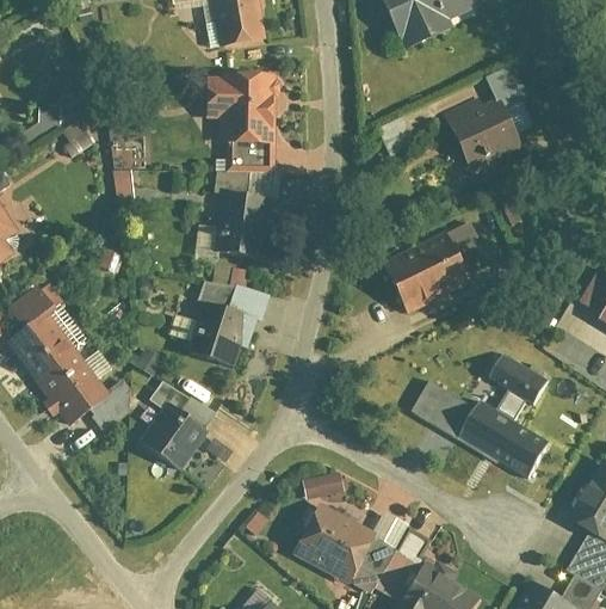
[(266,41),(259,0),(210,0),(218,48),(266,41)]
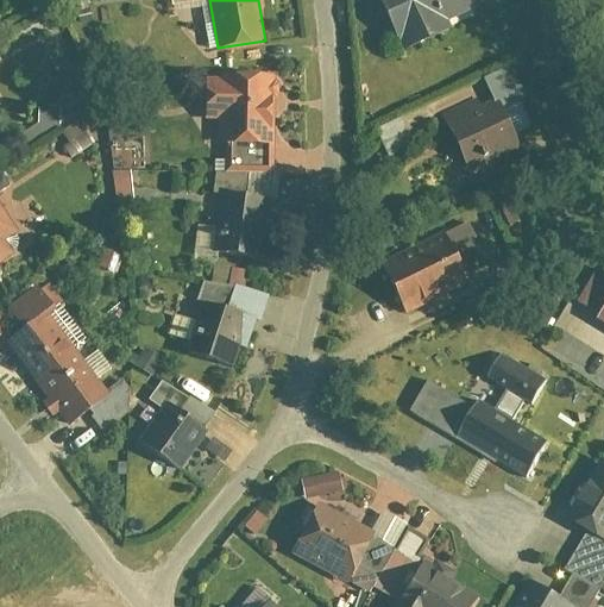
[(448,20),(477,10),(480,8),(477,0),(370,0),(392,57),(453,33),(448,20)]
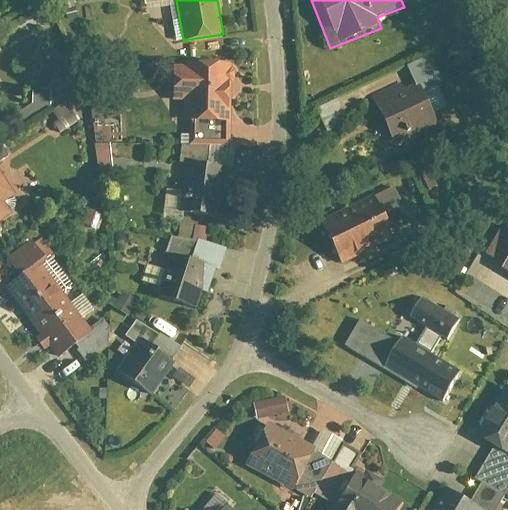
[(232,62),(183,61),(183,63),(173,63),(173,99),(182,99),(181,119),(190,119),(189,145),(231,145),(232,62)]
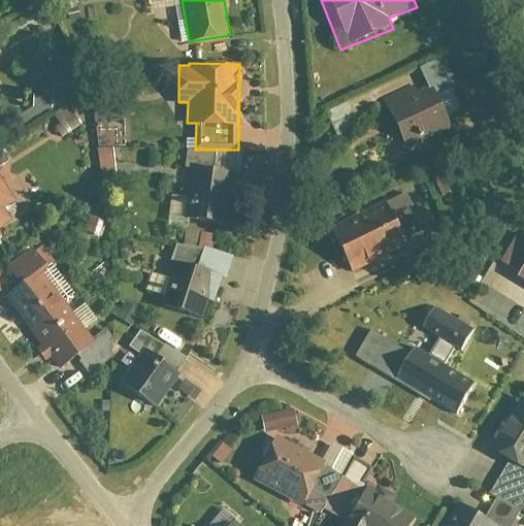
[(413,83),(380,97),(407,158),(455,136),(431,85),(417,92),(413,83)]
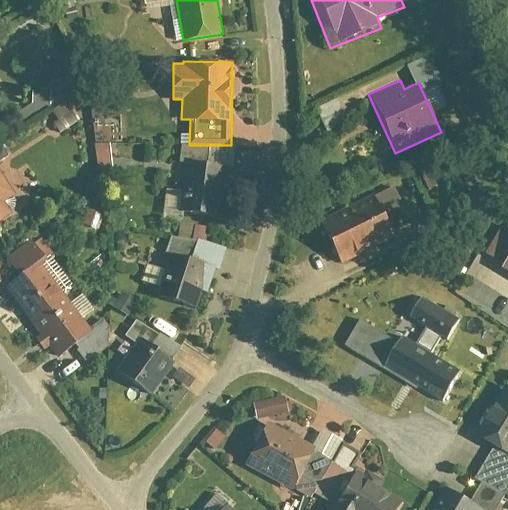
[(60,126),(71,121),(65,107),(54,111),(60,126)]
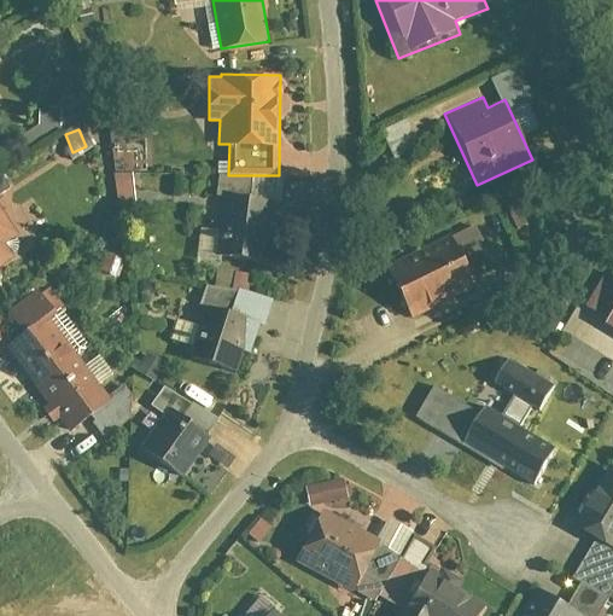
[(333,169),(350,169),(350,138),(333,138),(333,169)]
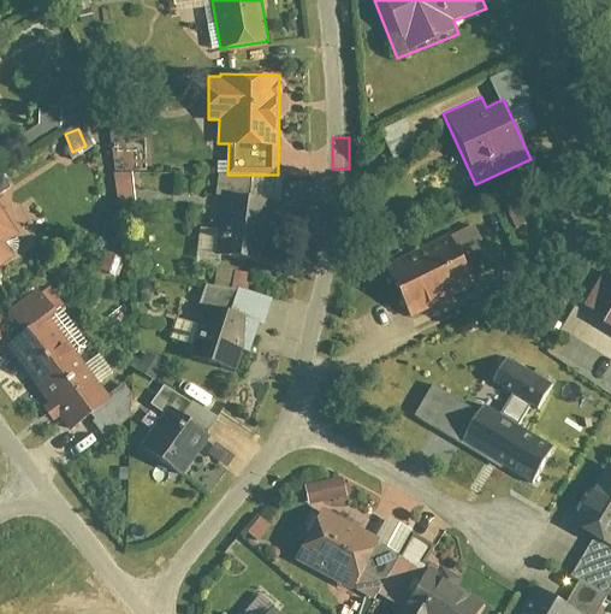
[(272,200),(221,195),(215,254),(265,259),(272,200)]
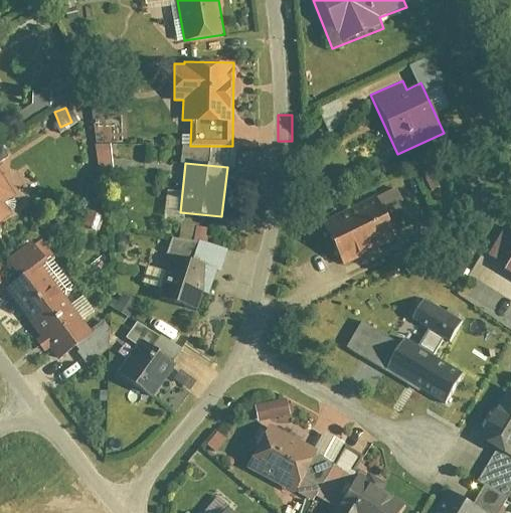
[(15,195),(0,171),(0,221),(12,214),(4,202),(15,195)]
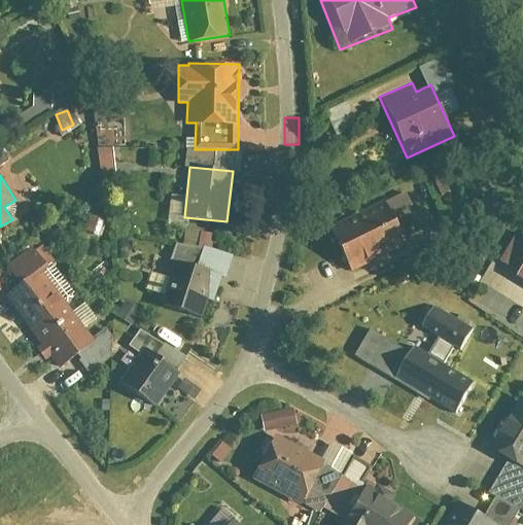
[(407,244),(383,199),(328,228),(352,273),(407,244)]
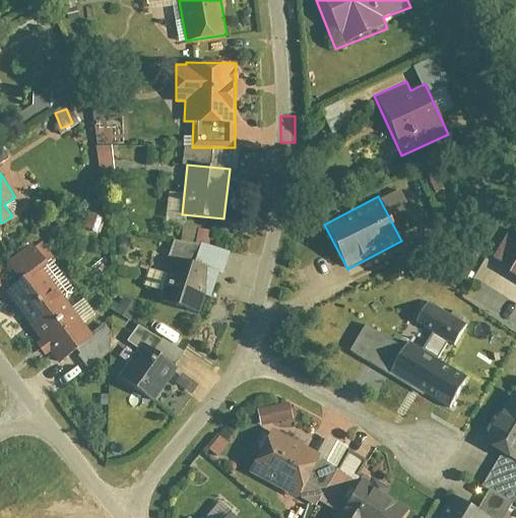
[(515,232),(512,230),(496,256),(514,266),(510,273),(515,276),(515,232)]
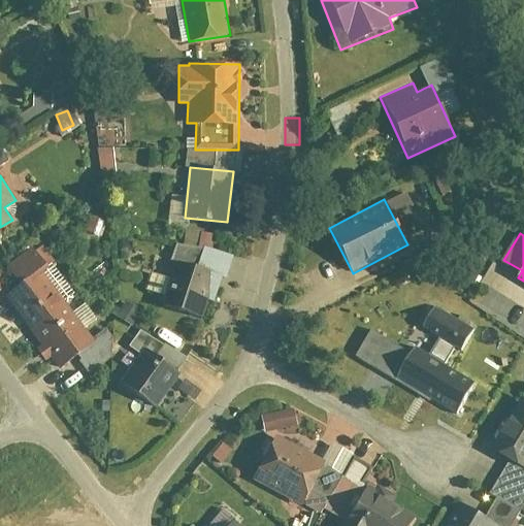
[(60,367),(94,339),(41,272),(56,261),(38,238),(3,266),(17,283),(2,295),(41,343),(37,347),(46,359),(51,356),(60,367)]
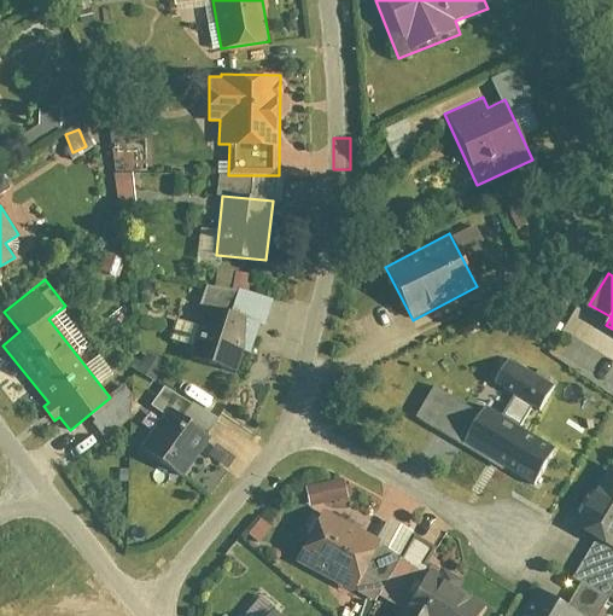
[(260,323),(200,303),(184,356),(237,373),(244,350),(250,353),(260,323)]
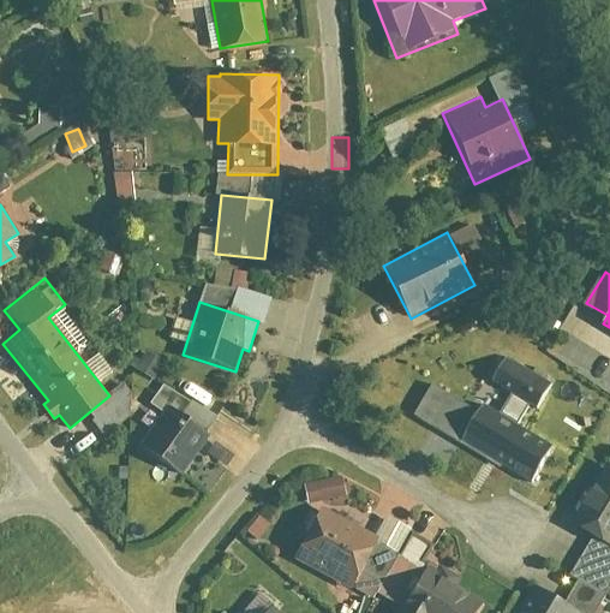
[(554,382),(507,356),(494,380),(539,406),(554,382)]
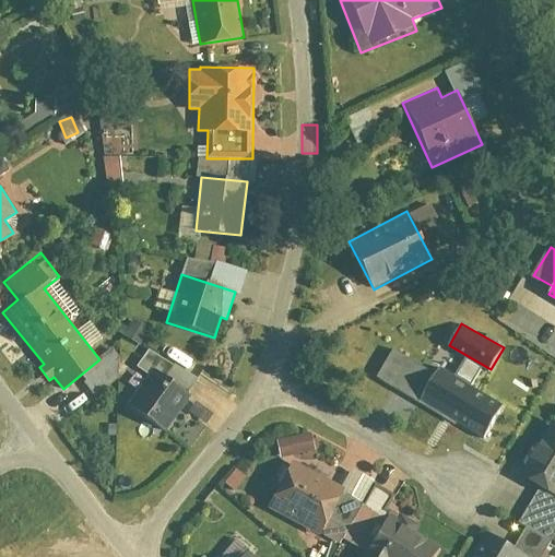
[(191,394),(152,366),(126,403),(165,431),(191,394)]
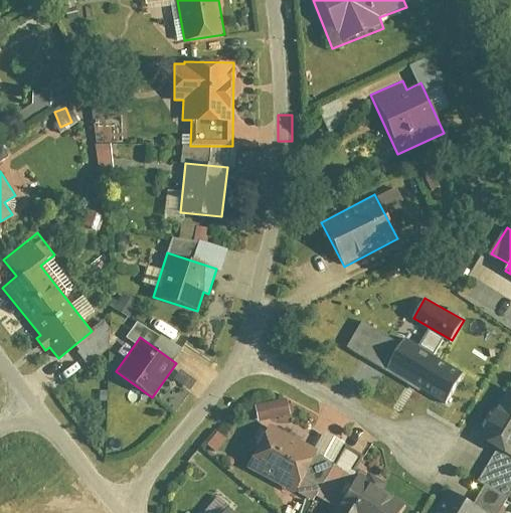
[(465,373),(406,338),(388,368),(448,402),(465,373)]
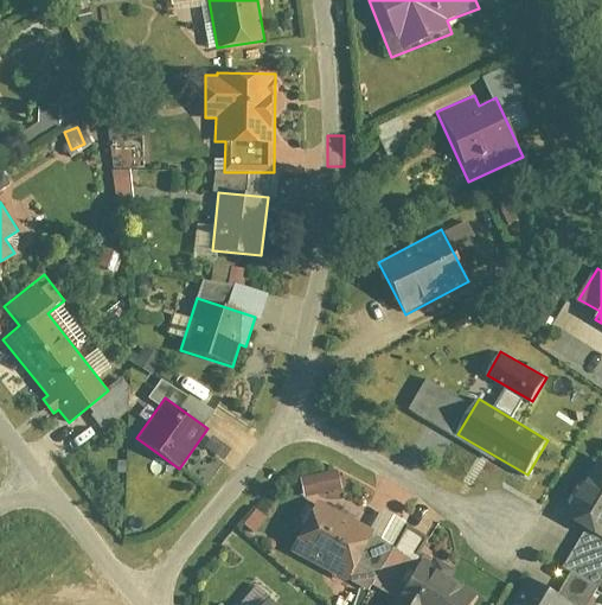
[(601,457),(599,456),(565,516),(601,536),(601,457)]
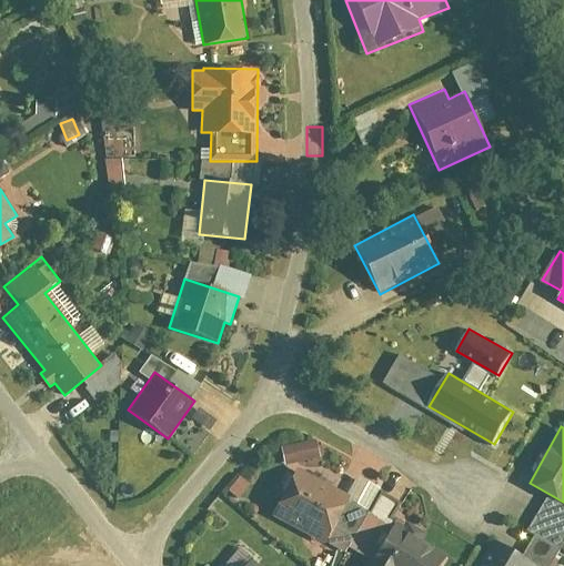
[(275,445),(278,464),(313,461),(312,442),(275,445)]
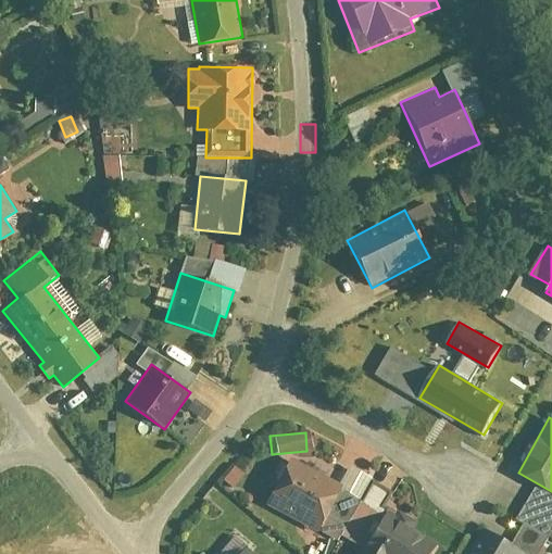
[(343,485),(291,456),(266,504),(320,531),(343,485)]
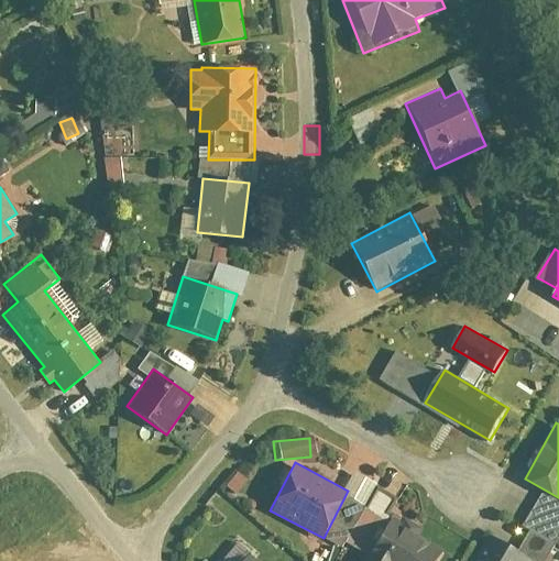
[(370,490),(358,507),(373,517),(384,499),(370,490)]
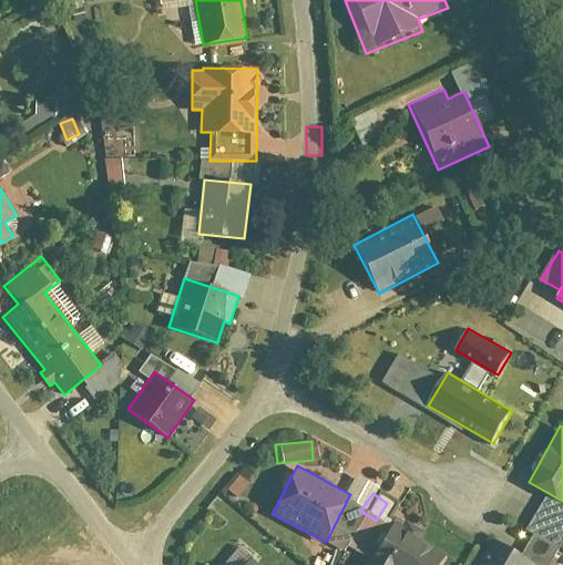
[(441,564),(448,554),(390,521),(364,564),(441,564)]
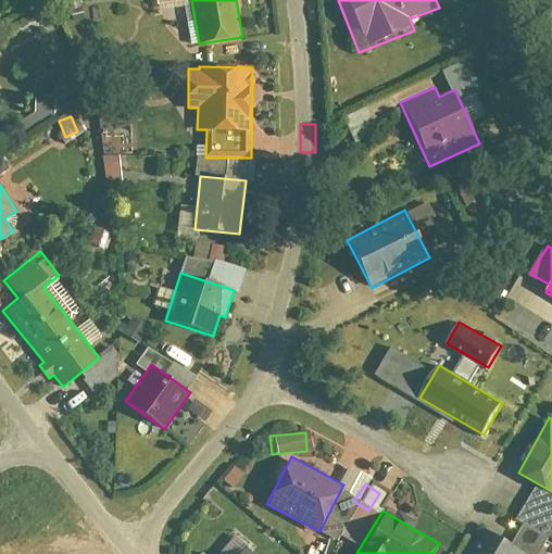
[(526,553),(528,553),(485,528),(469,553),(526,553)]
